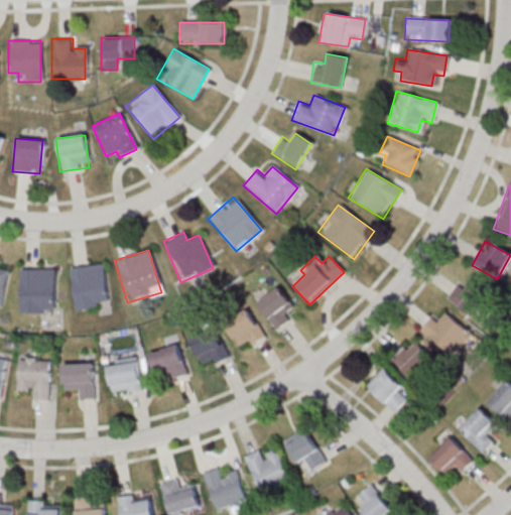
[(68,268),(73,311),(107,307),(102,264),(68,268)]
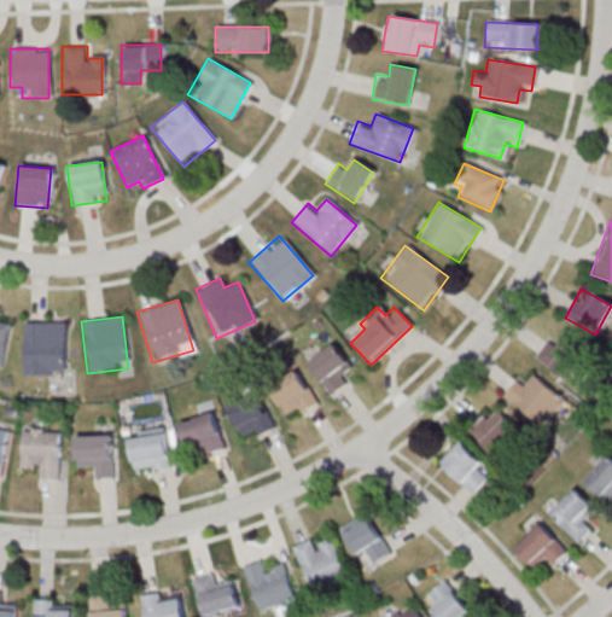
[(21,376),(63,376),(63,322),(21,322),(21,376)]
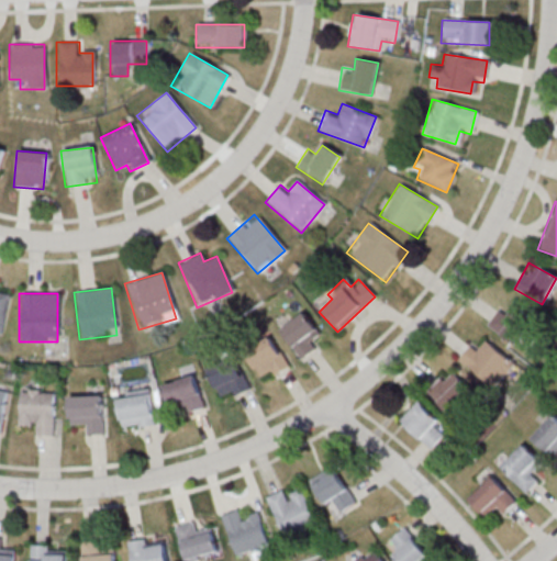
[(505,314),(497,309),(486,326),(513,345),(532,317),(512,304),(505,314)]
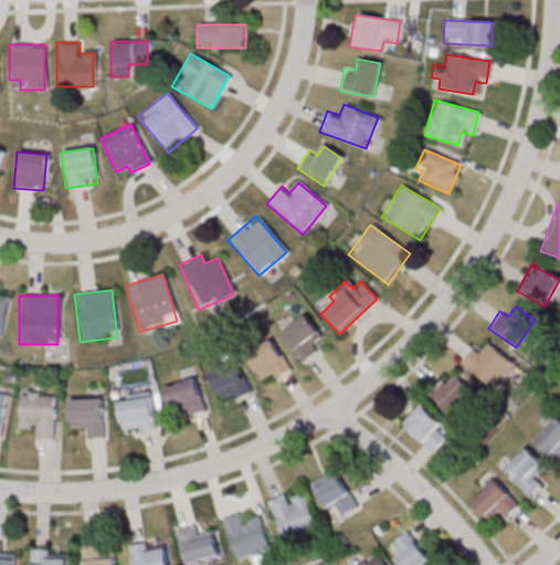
[(310,339),(318,334),(305,315),(280,332),(299,362),(317,349),(310,339)]
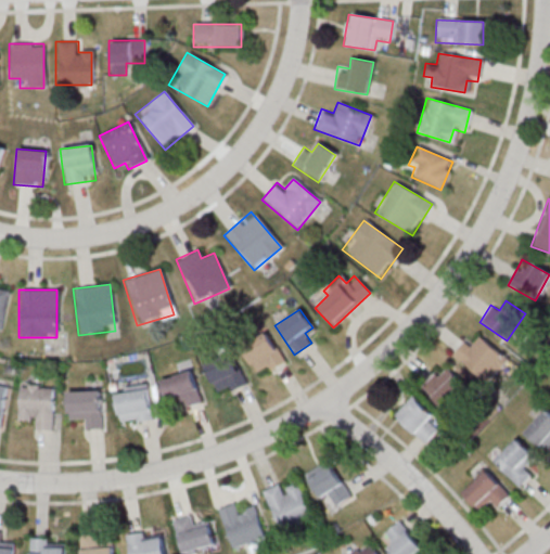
[(241,348),(258,376),(283,361),(265,333),(241,348)]
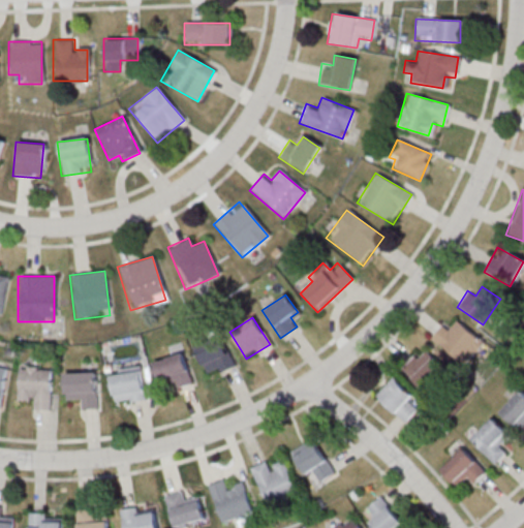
[(450,329),(442,322),(429,339),(462,366),(483,342),(456,320),(450,329)]
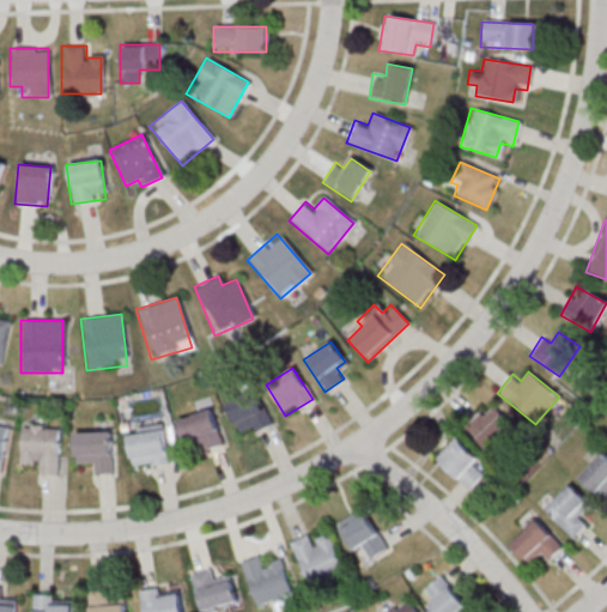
[(268,425),(253,389),(224,404),(240,438),(268,425)]
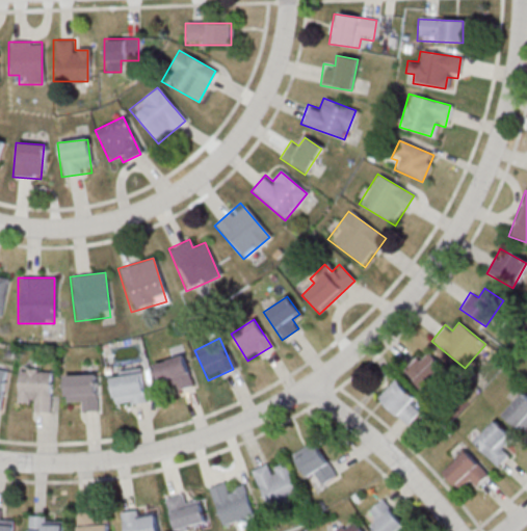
[(402,370),(423,391),(444,370),(423,350),(402,370)]
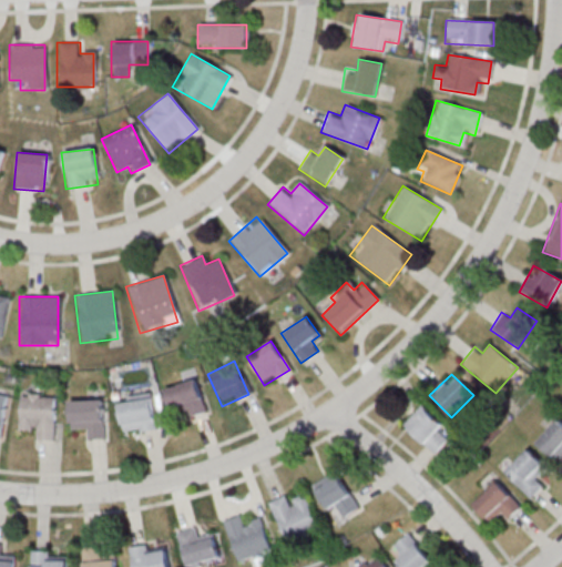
[(182,417),(203,412),(195,381),(162,390),(167,411),(180,407),(182,417)]
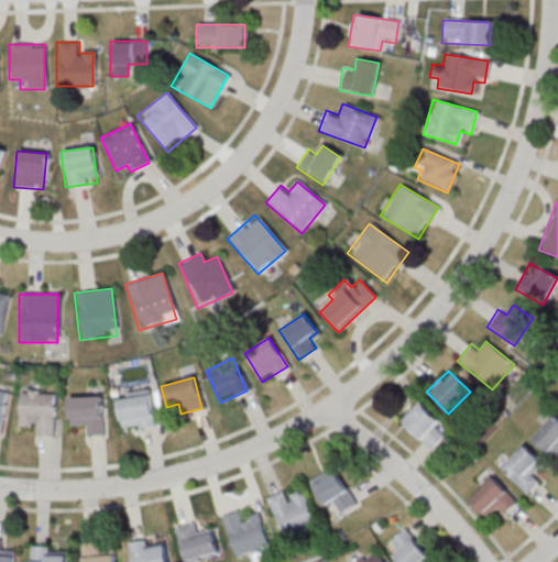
[(152,427),(149,389),(115,393),(118,430),(152,427)]
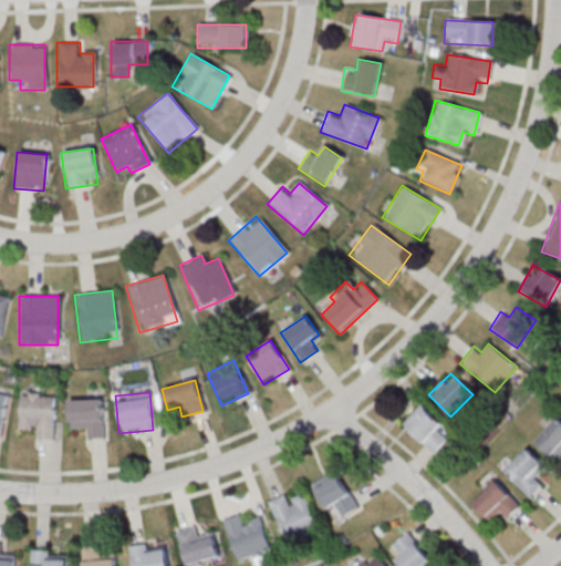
[(53,394),(17,393),(16,429),(29,429),(29,440),(52,440),(53,394)]
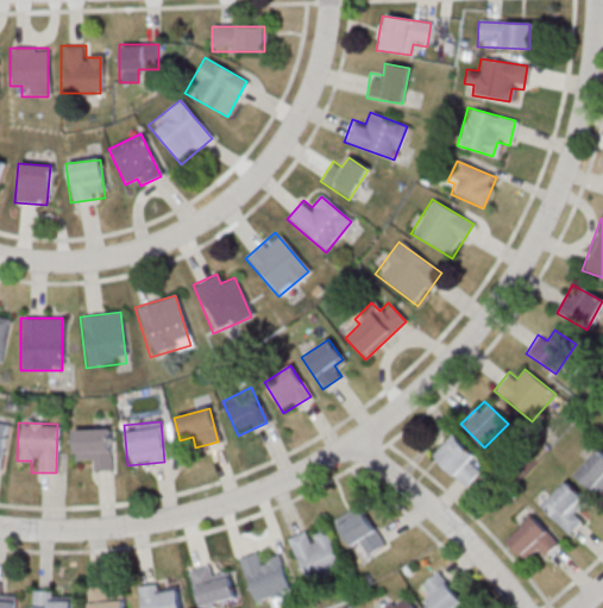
[(85,472),(108,472),(108,430),(70,430),(70,461),(85,461),(85,472)]
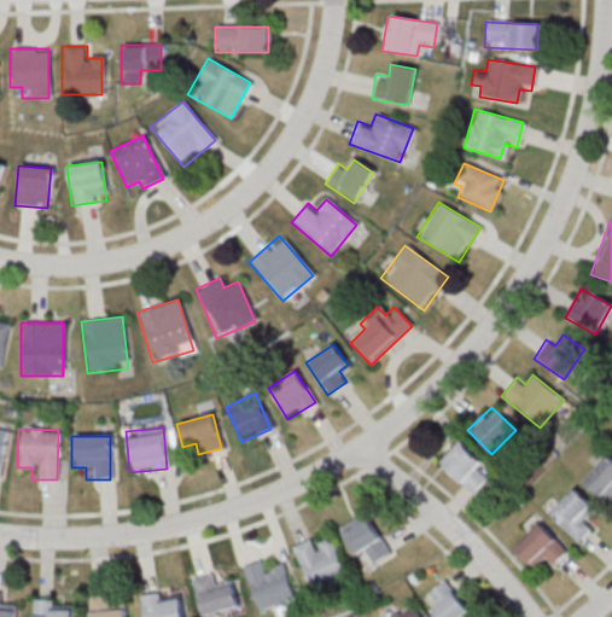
[(468,493),(489,473),(458,441),(437,461),(468,493)]
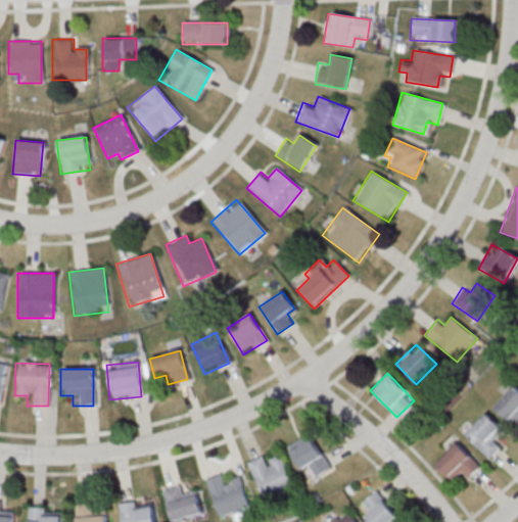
[(516,429),(517,426),(517,390),(513,386),(492,408),(516,429)]
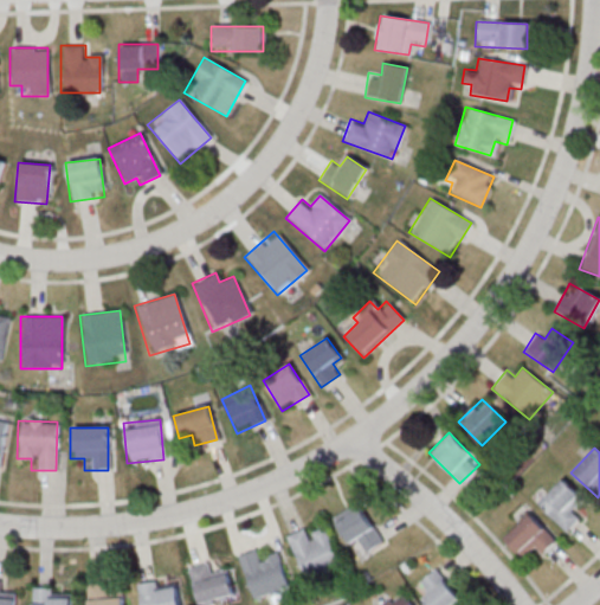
[(571,507),(579,499),(561,480),(536,504),(563,532),(579,516),(571,507)]
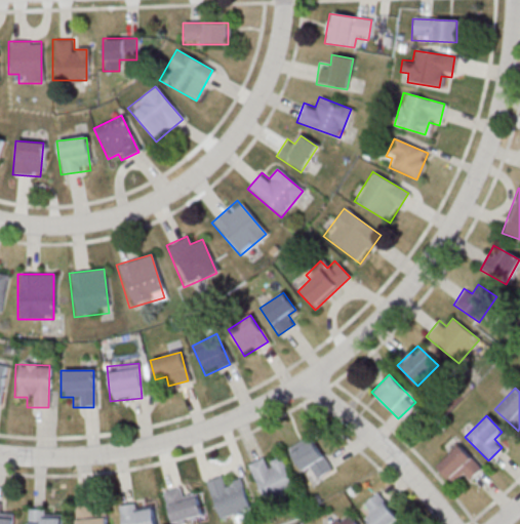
[(292,443),(296,474),(312,472),(313,476),(323,475),(317,439),(292,443)]
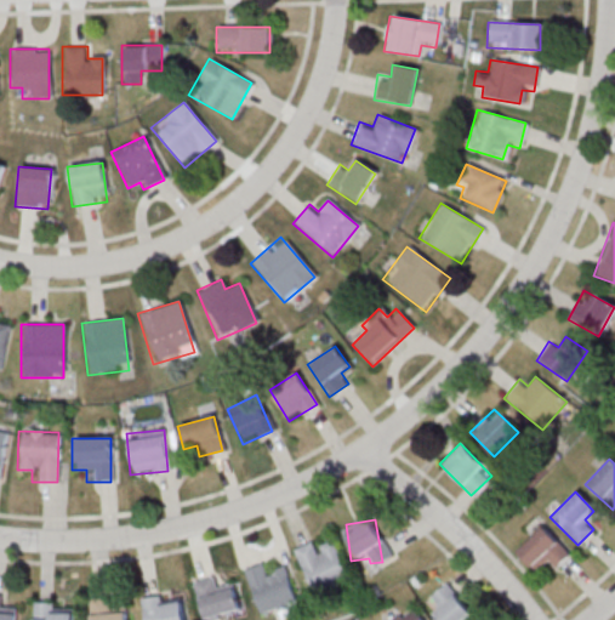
[(541,562),(547,570),(565,557),(545,528),(514,549),(529,570),(541,562)]
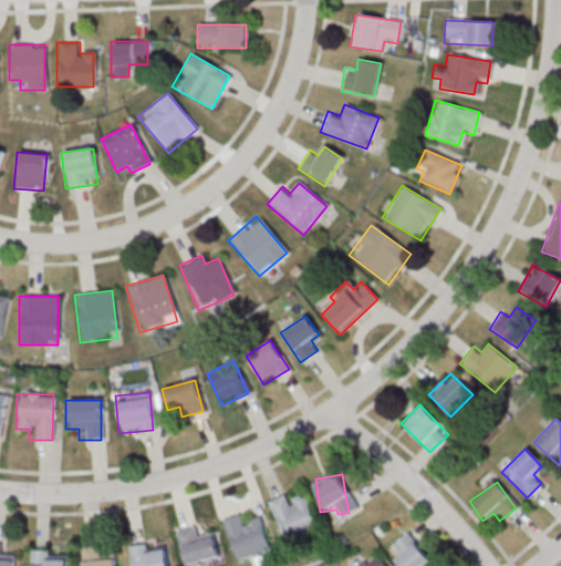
[(266,502),(286,545),(318,530),(302,495),(290,501),(286,493),(266,502)]
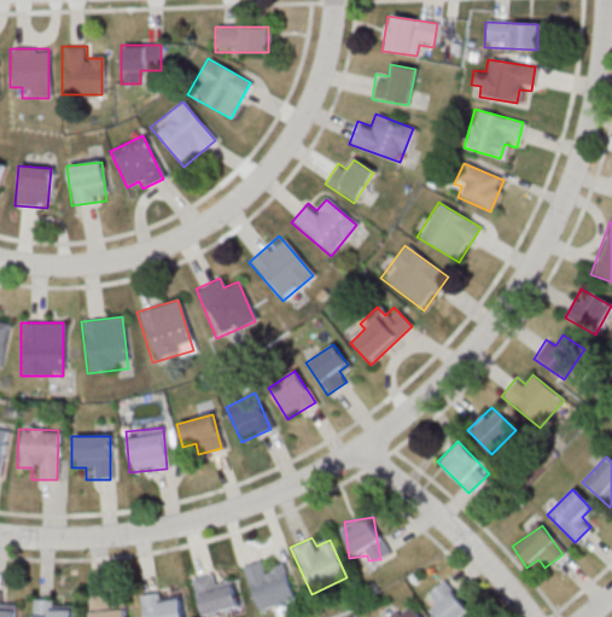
[(293,601),(281,564),(267,569),(263,559),(240,566),(255,613),(293,601)]
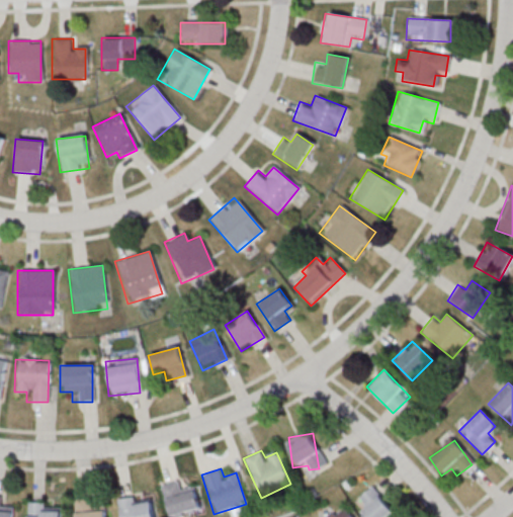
[(159,486),(168,516),(174,516),(199,509),(192,487),(181,490),(178,481),(159,486)]
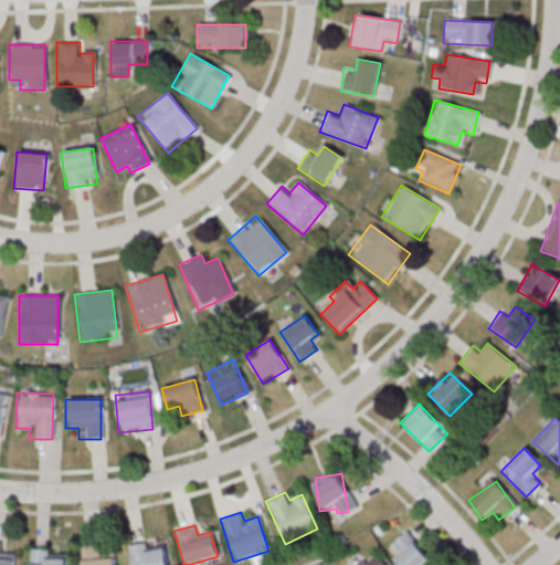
[(432,564),(404,532),(384,548),(399,564),(432,564)]
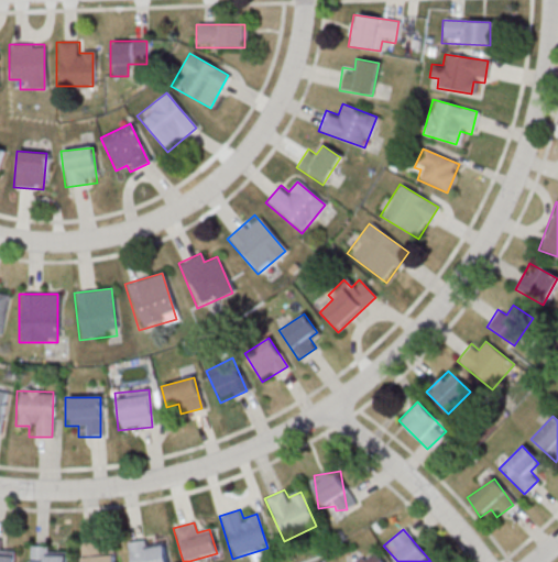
[(165,561),(162,538),(127,543),(129,561),(165,561)]
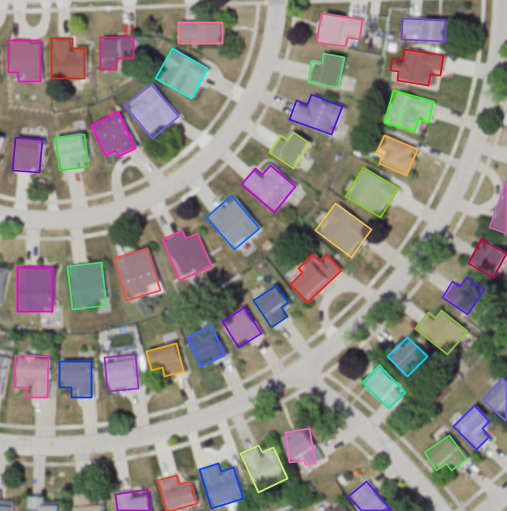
[(1,491),(0,491),(0,510),(10,510),(11,502),(0,502),(1,491)]
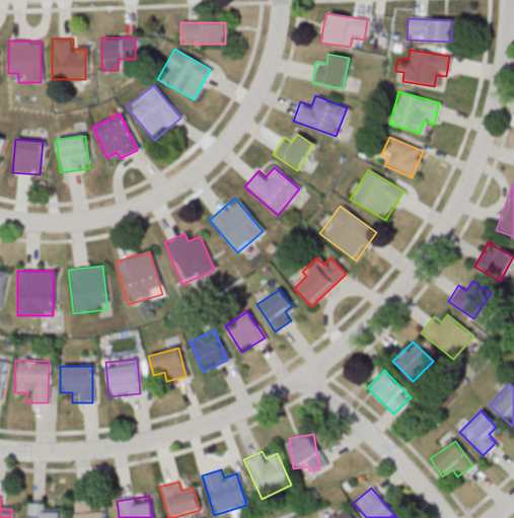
[(103,517),(103,501),(74,501),(74,517),(103,517)]
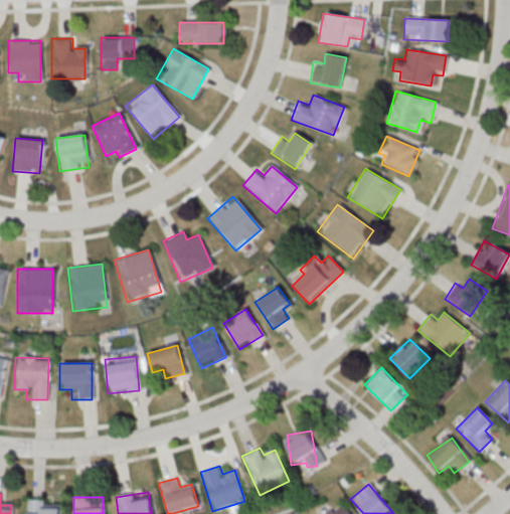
[(58,513),(58,501),(26,501),(25,513),(58,513)]
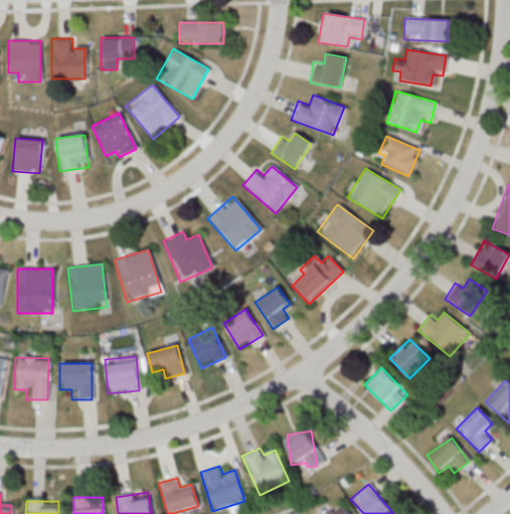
[(348,513),(343,503),(322,513),(348,513)]
